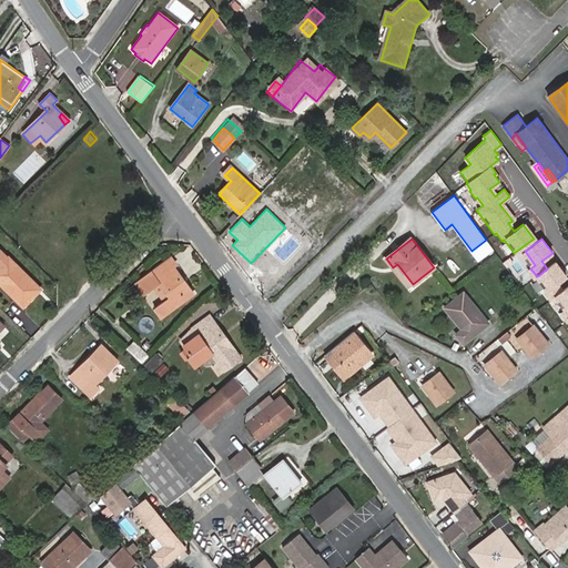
[(34,281),(9,255),(0,264),(0,282),(23,305),(38,291),(31,284),(34,281)]
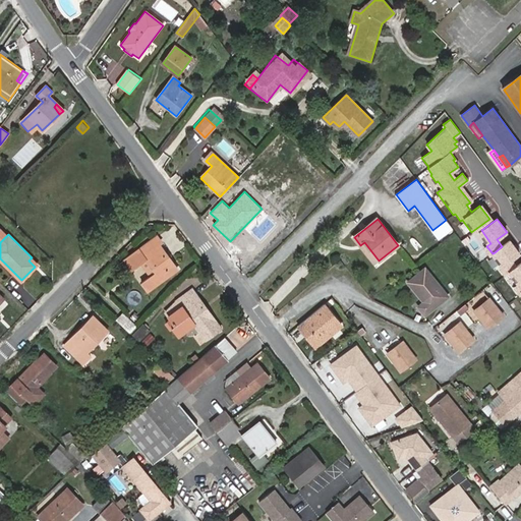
[(149,292),(179,270),(169,256),(165,250),(160,243),(155,237),(125,259),(133,270),(143,263),(149,270),(138,278),(149,292)]
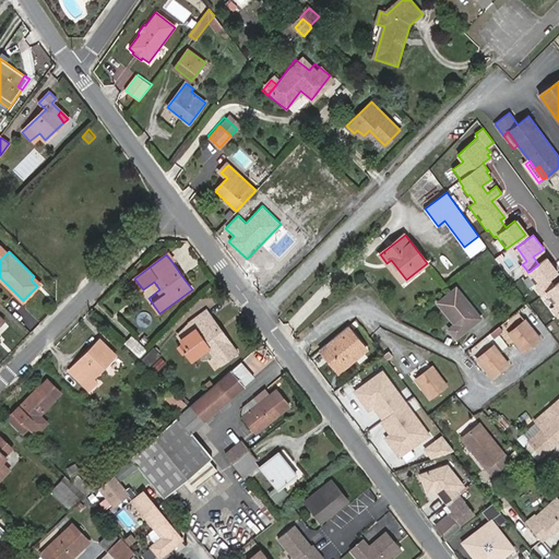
[(538,285),(544,293),(548,289),(554,286),(548,278),(558,272),(547,258),(538,264),(531,271),(539,283),(538,285)]
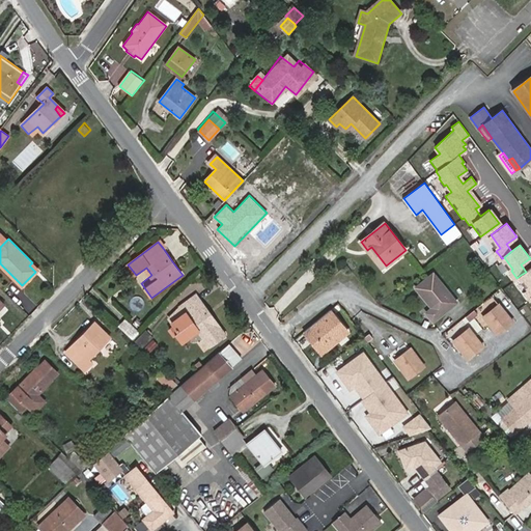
[(382,270),(386,266),(371,247),(367,250),(382,270)]
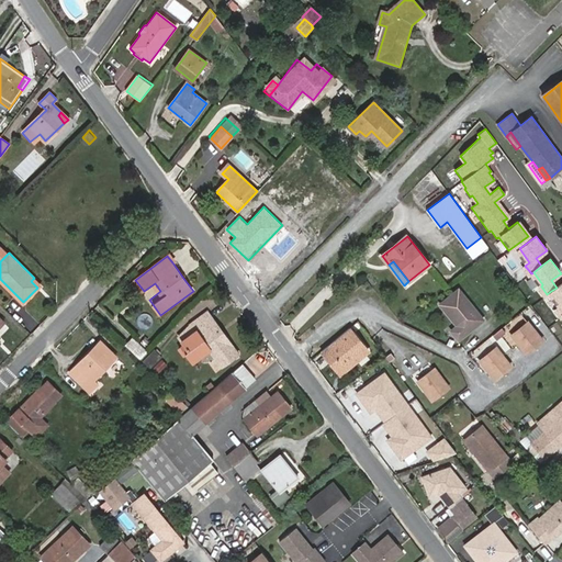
[(37,288),(41,284),(34,278),(31,281),(37,288)]
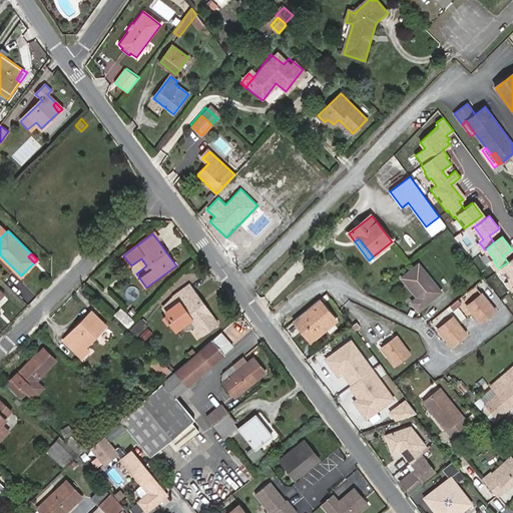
[(508,281),(512,287),(512,259),(508,263),(503,266),(512,278),(508,281)]
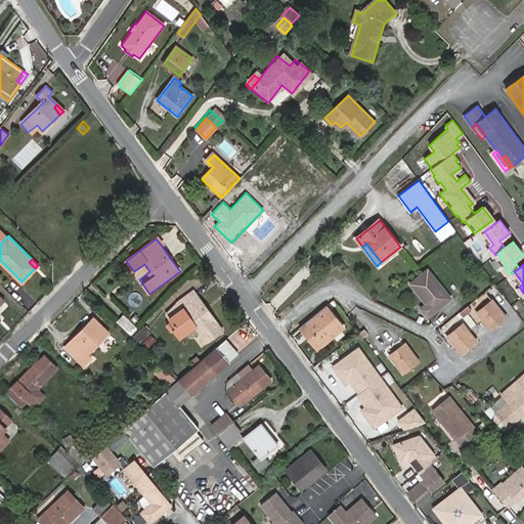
[(428,317),(451,298),(428,269),(410,284),(427,303),(421,308),(428,317)]
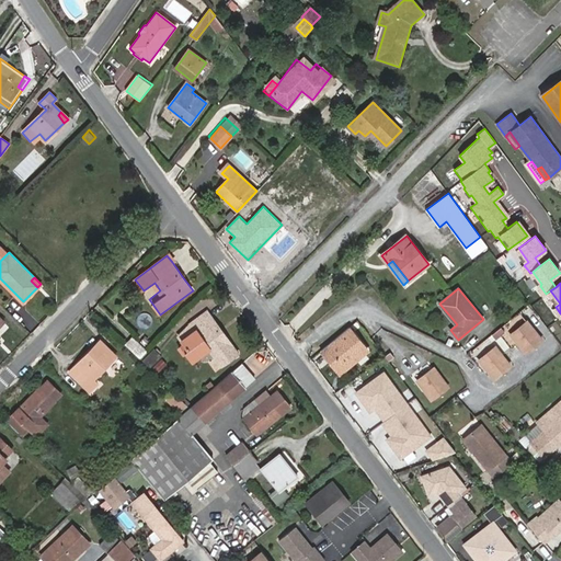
[(190,322),(195,330),(183,340),(186,343),(191,348),(187,351),(190,353),(195,362),(210,351),(220,365),(238,353),(207,310),(190,322)]
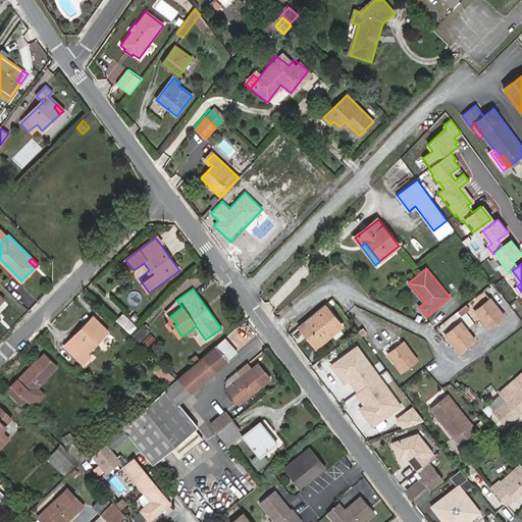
[(476,312),(490,329),(506,318),(491,300),(476,312)]
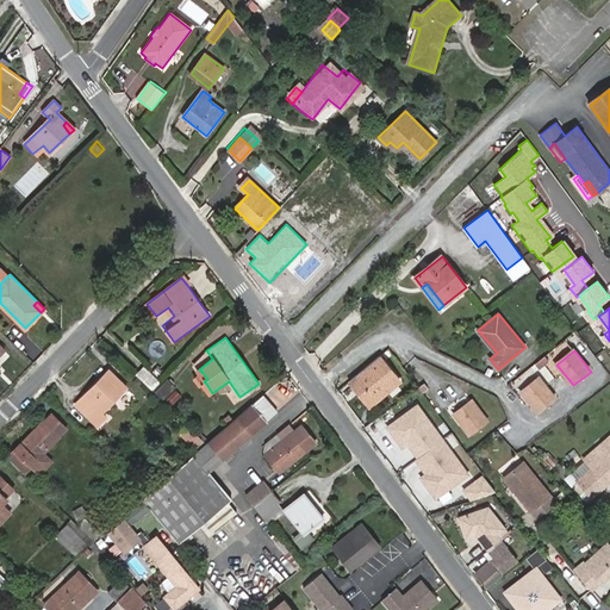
[(384,396),(380,391),(396,378),(379,358),(349,383),(369,408),(384,396)]
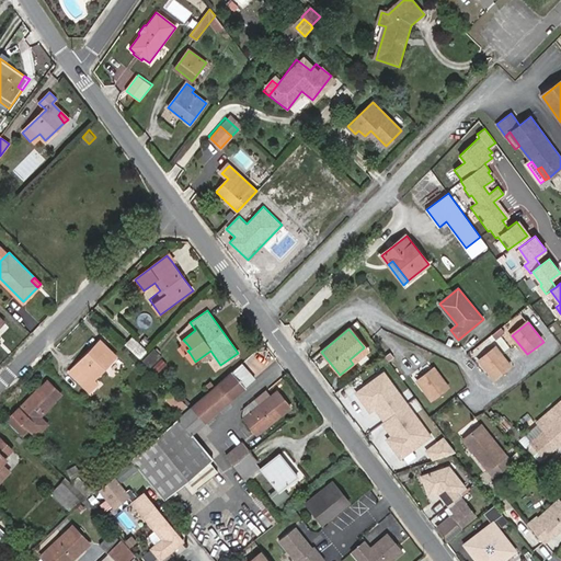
[(147,351),(134,338),(126,344),(139,357),(147,351)]
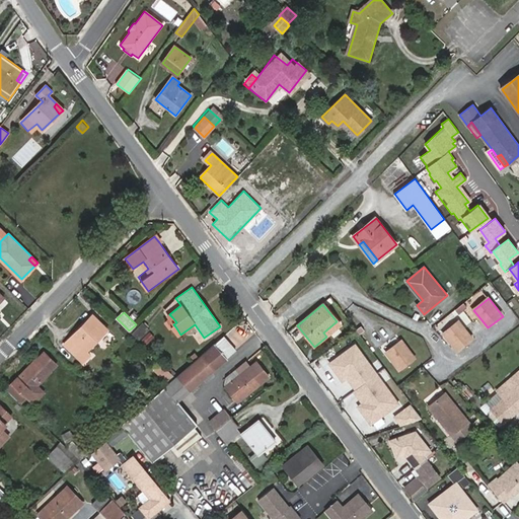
[(107,329),(92,314),(64,344),(82,362),(90,354),(87,350),(107,329)]
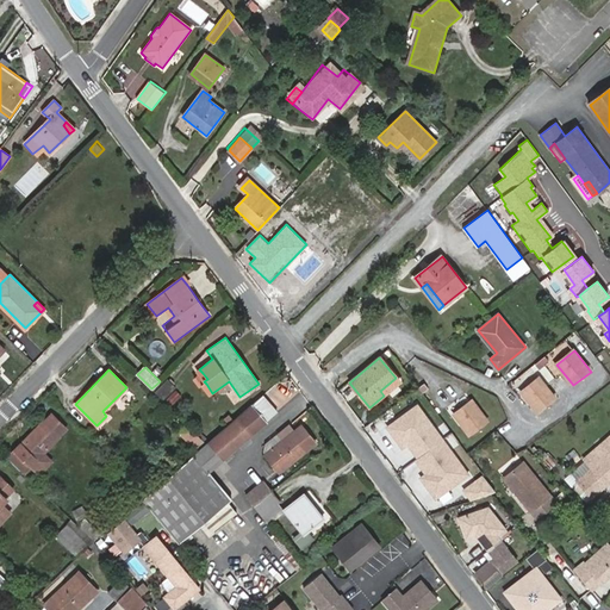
[(195,379),(201,387),(206,384),(204,381),(207,379),(203,373),(195,379)]
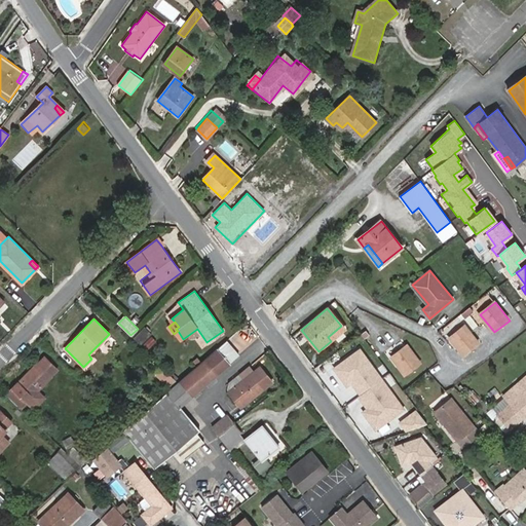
[(141,344),(151,334),(144,326),(134,337),(141,344)]
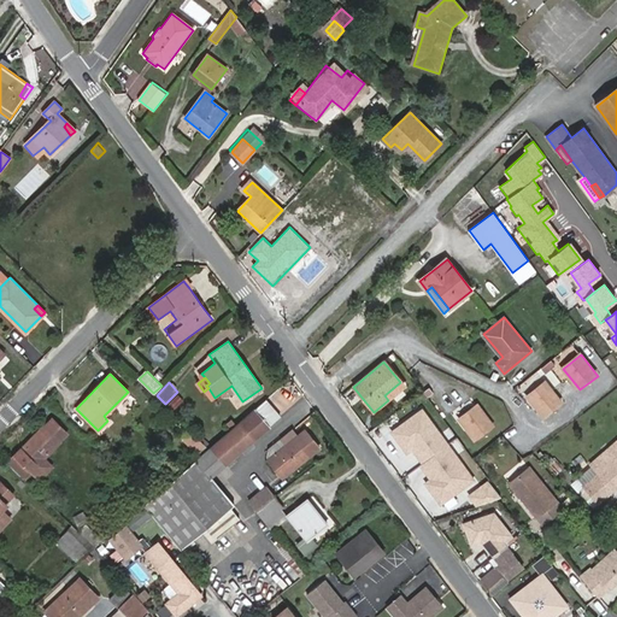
[(388,400),(405,387),(400,382),(385,395),(388,400)]
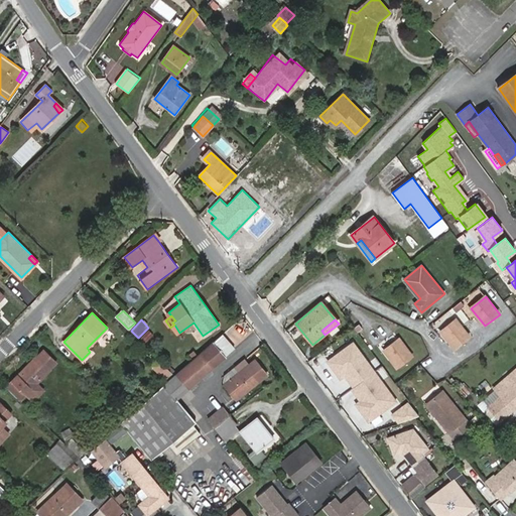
[(456,350),(471,338),(457,320),(441,333),(456,350)]
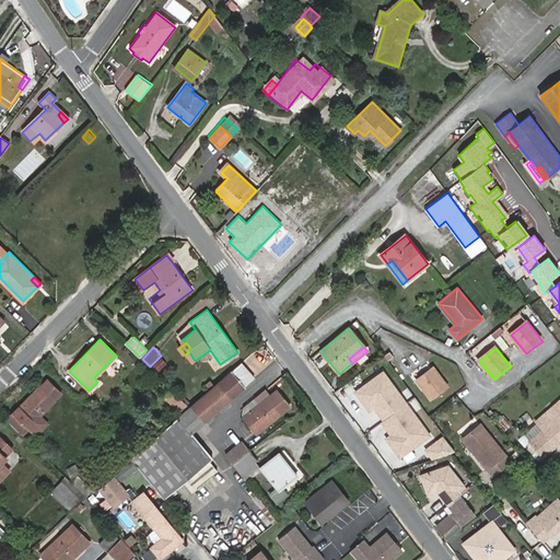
[(166,363),(162,358),(151,368),(156,373),(166,363)]
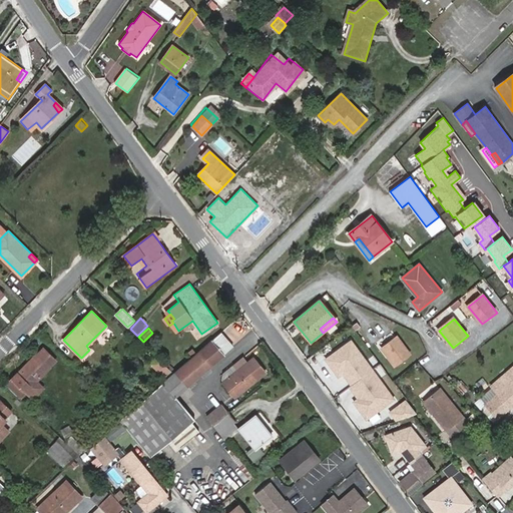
[(221,334),(174,373),(170,377),(183,389),(232,347),(221,334)]
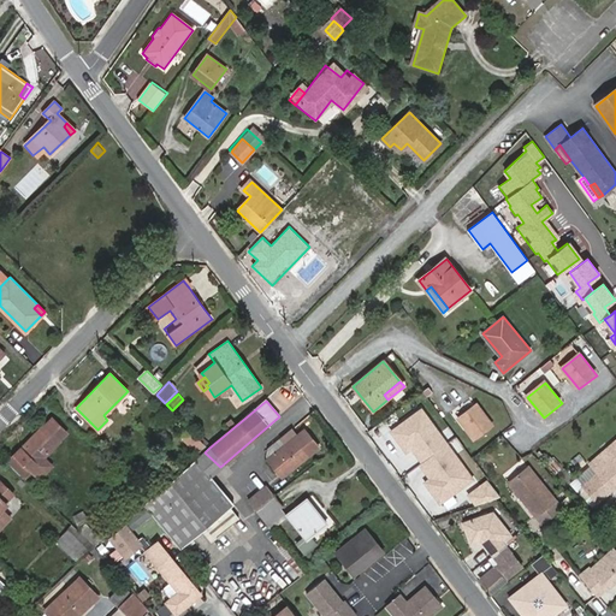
[(473,438),(491,424),(475,403),(457,416),(473,438)]
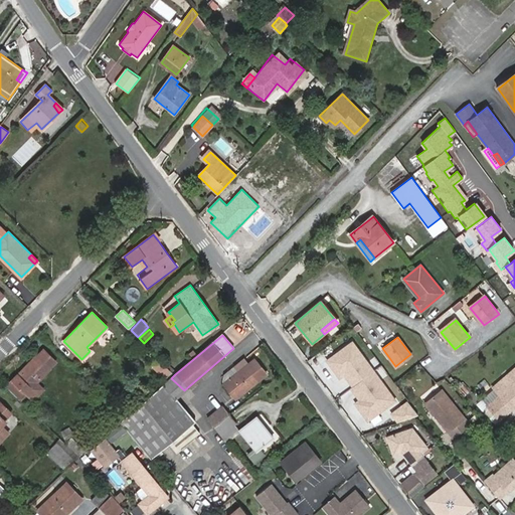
[(396,400),(352,341),(324,362),(338,380),(342,377),(359,399),(354,402),(368,421),(396,400)]
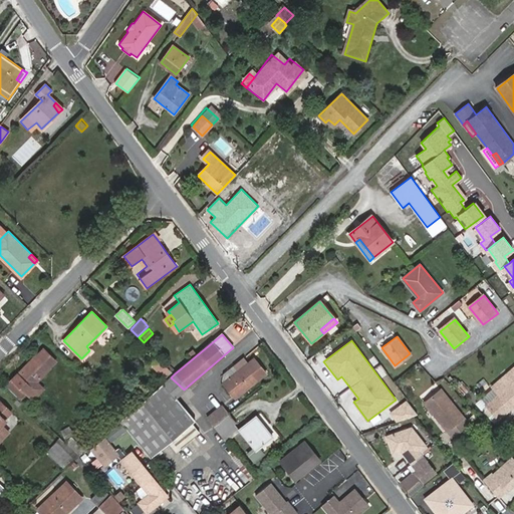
[(56,361),(43,348),(7,386),(20,399),(27,391),(38,379),(56,361)]
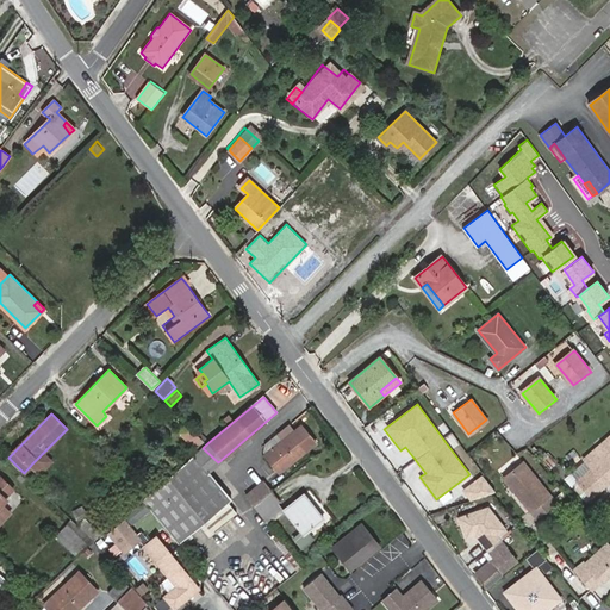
[(192,442),(198,435),(186,423),(180,430),(192,442)]
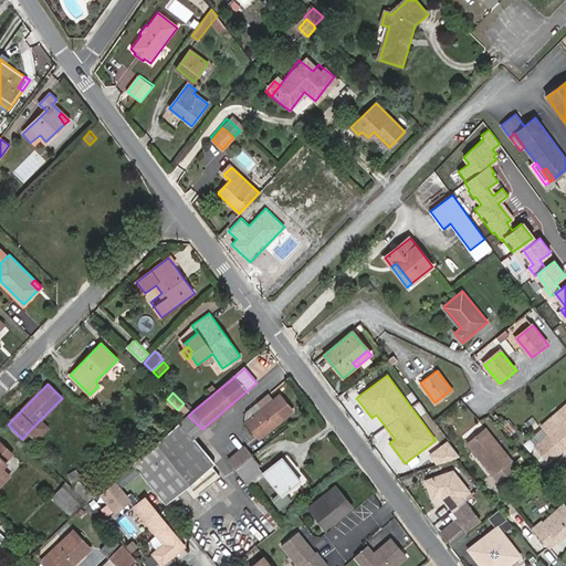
[(275,400),(270,394),(247,411),(244,418),(260,437),(294,412),(283,399),(278,404),(275,400)]
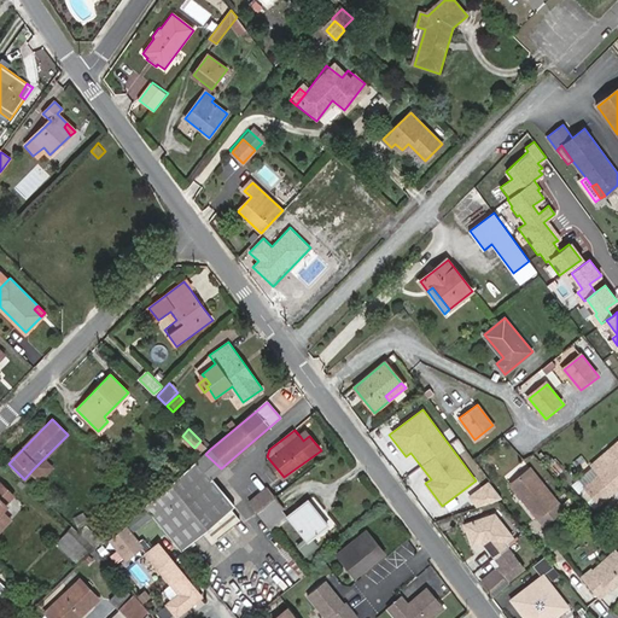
[(617,442),(601,458),(611,470),(613,468),(617,474),(617,442)]
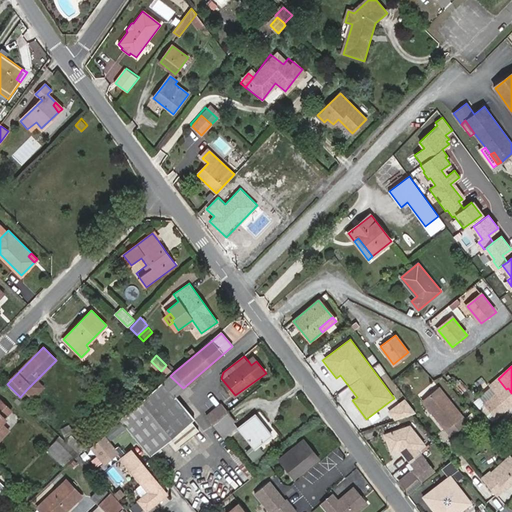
[(193,419),(197,417),(176,394),(183,388),(170,376),(149,393),(180,430),(182,428),(190,438),(201,429),(193,419)]
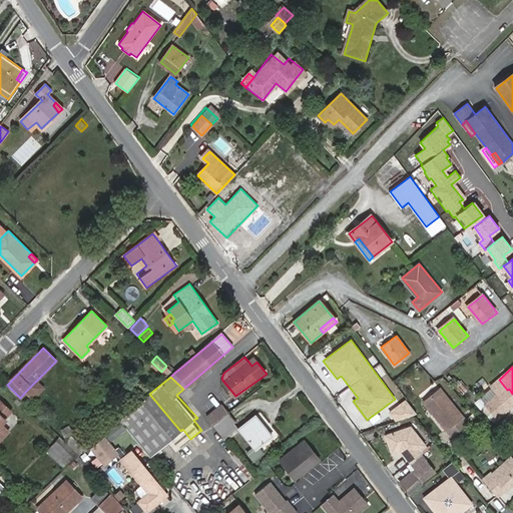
[(27,390),(33,396),(44,385),(38,379),(27,390)]
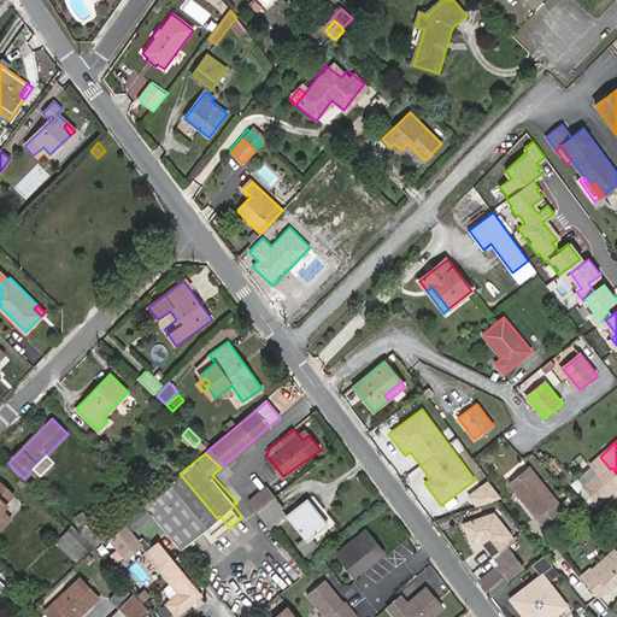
[(591,494),(599,503),(616,486),(616,474),(612,468),(610,469),(600,457),(592,464),(599,472),(585,486),(591,494)]
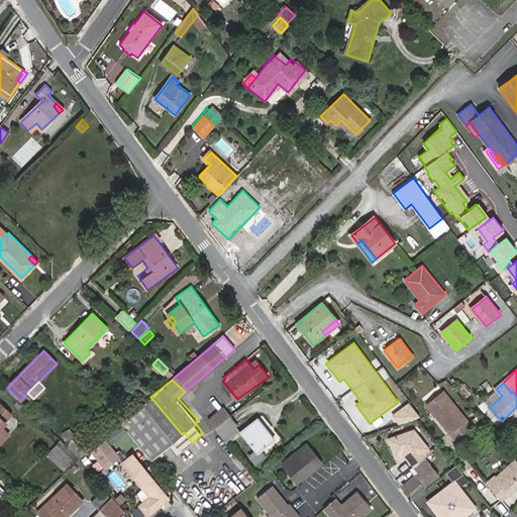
[(453,432),(471,419),(447,392),(431,405),(453,432)]
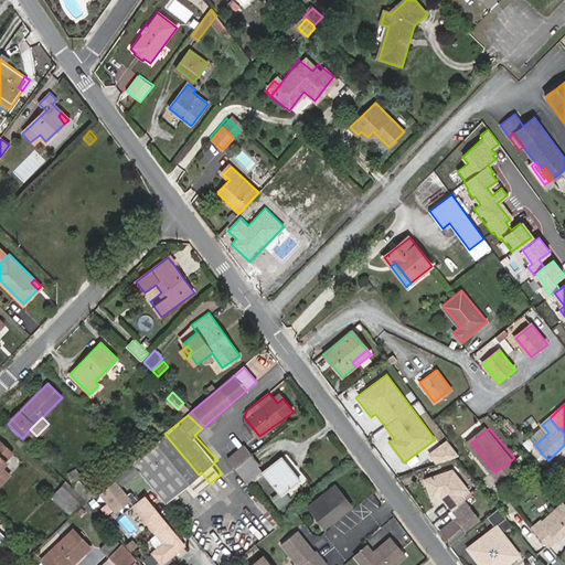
[(168,500),(199,475),(164,434),(139,456),(134,460),(168,500)]
